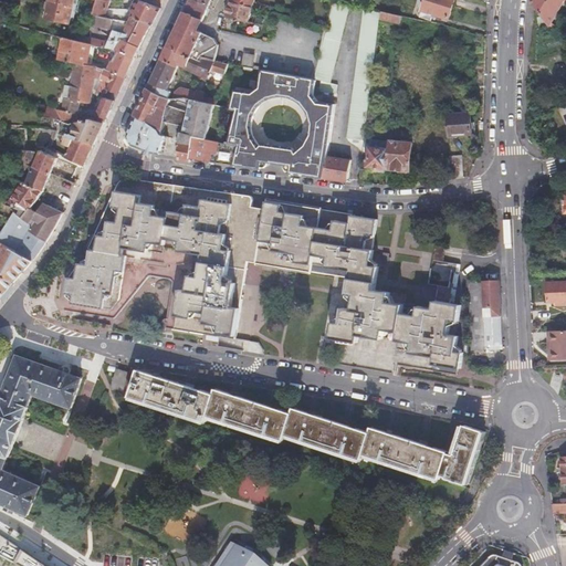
[(49,0),(44,19),(70,24),(75,0),(49,0)]
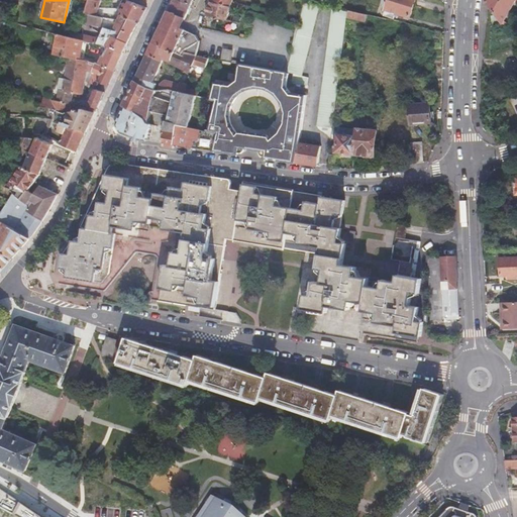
[(117,19),(137,22),(146,8),(125,1),(119,13),(98,10),(101,0),(89,0),(89,1),(90,2),(86,14),(87,14),(101,16),(117,19)]
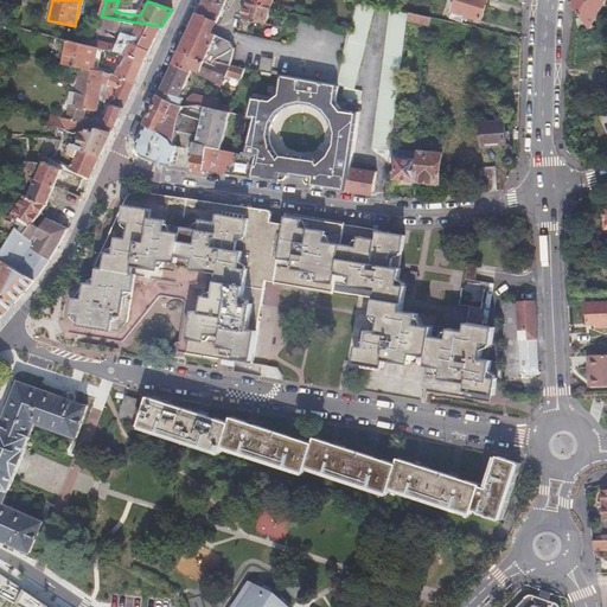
[(204,0),(197,16),(215,24),(223,6),(209,0),(204,0)]
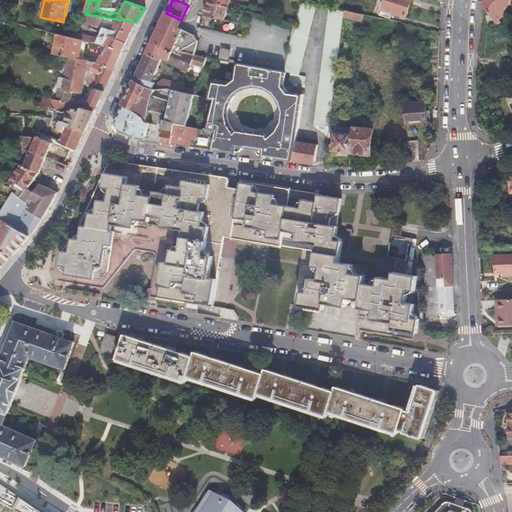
[(242,11),(243,8),(243,7),(231,3),(231,0),(209,0),(209,1),(229,7),(240,10),(242,11)]
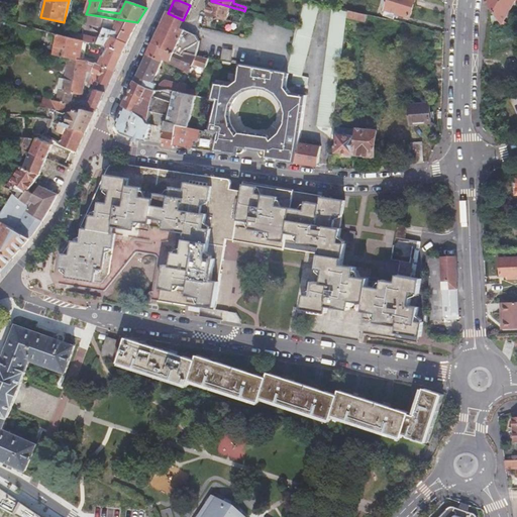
[(307,55),(319,4),(304,0),(298,24),(295,36),(292,48),(291,50),(307,55)]
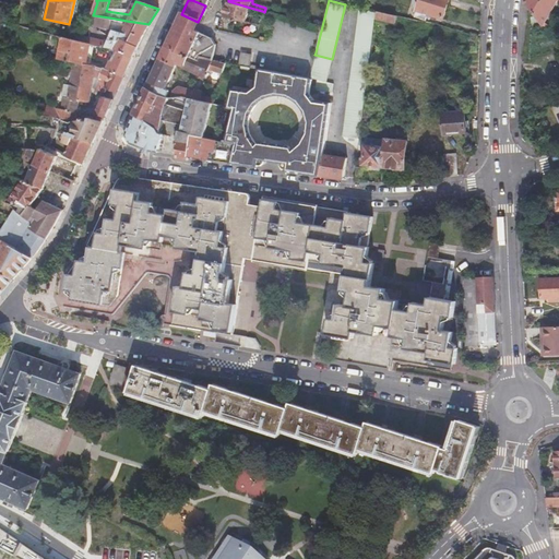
[(448,0),(419,0),(414,15),(424,19),(426,13),(442,19),(448,0)]
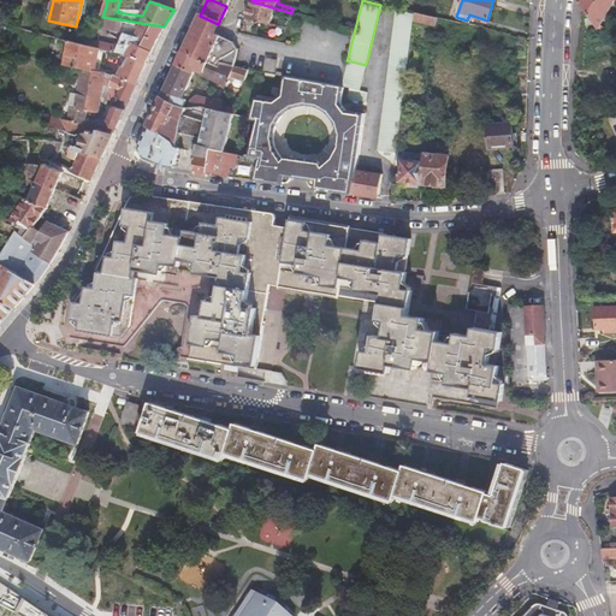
[(615,0),(579,0),(579,1),(584,9),(598,28),(612,0),(615,0)]
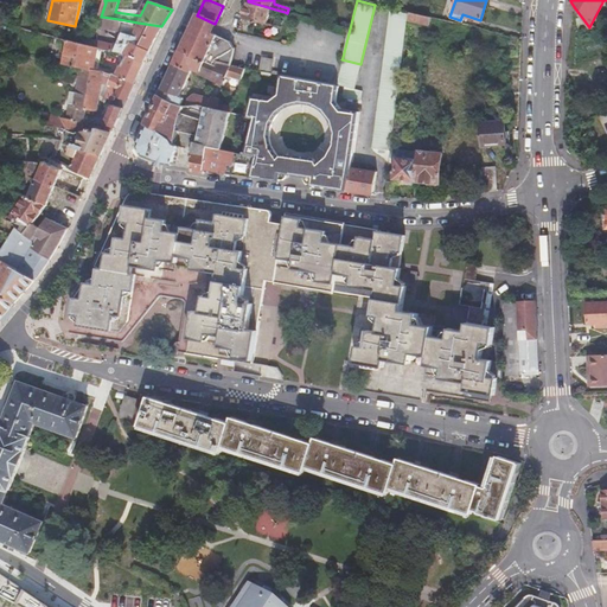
[(266,24),(272,8),(248,1),(242,17),(253,20),(266,24)]
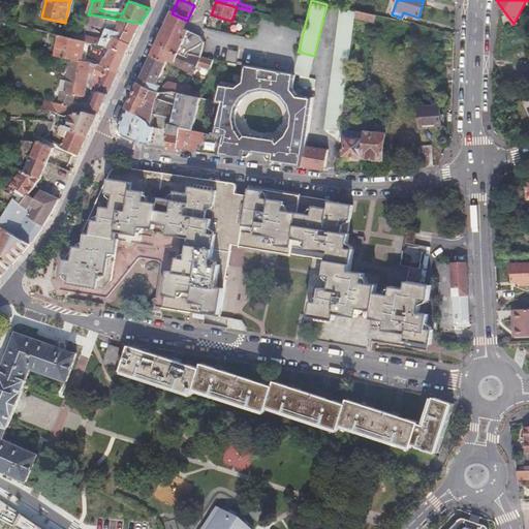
[(372,13),(375,14),(385,17),(387,7),(374,5),(372,13)]
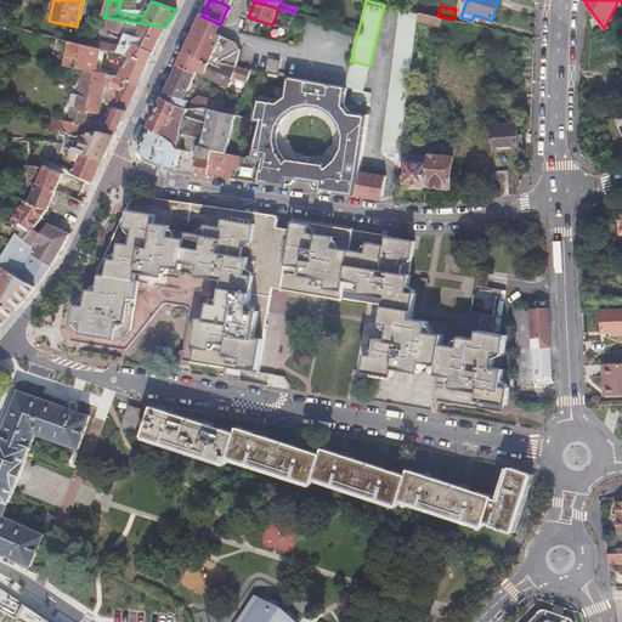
[(382,151),(401,154),(418,20),(419,12),(400,9),(382,151)]
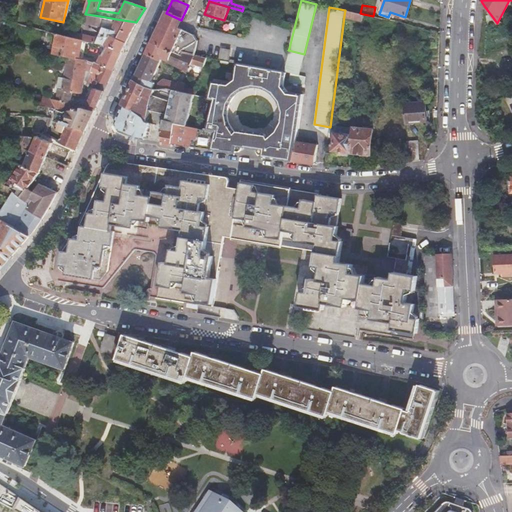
[(345,10),(344,16),(363,21),(363,14),(360,13),(345,10)]
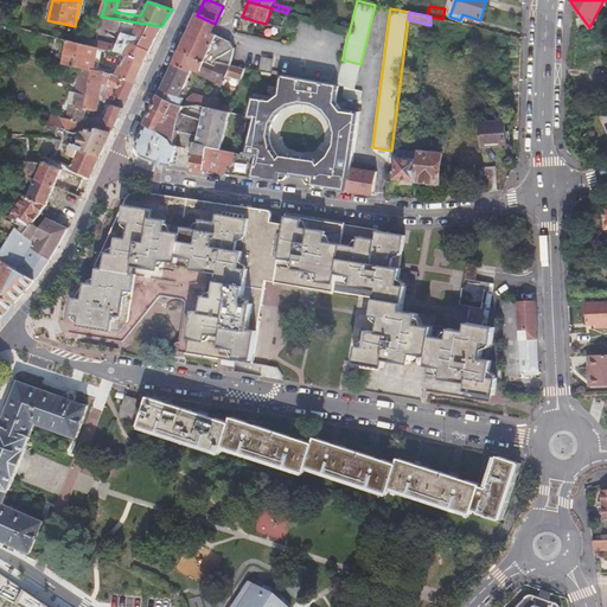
[(197,16),(180,50),(212,65),(213,63),(229,66),(232,49),(229,39),(212,31),(215,24),(197,16)]
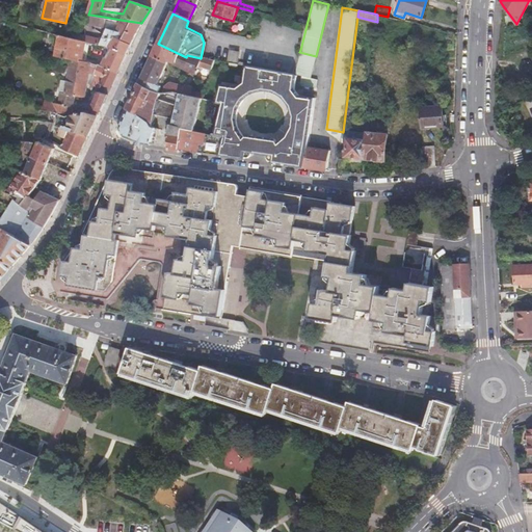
[(102,27),(104,17),(89,15),(87,24),(102,27)]
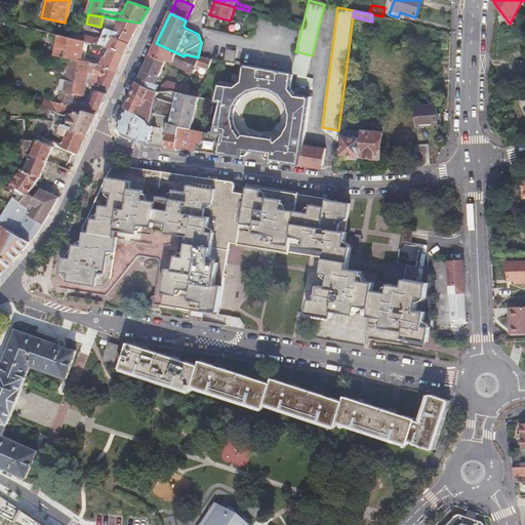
[(218,17),(209,14),(204,25),(214,27),(218,17)]
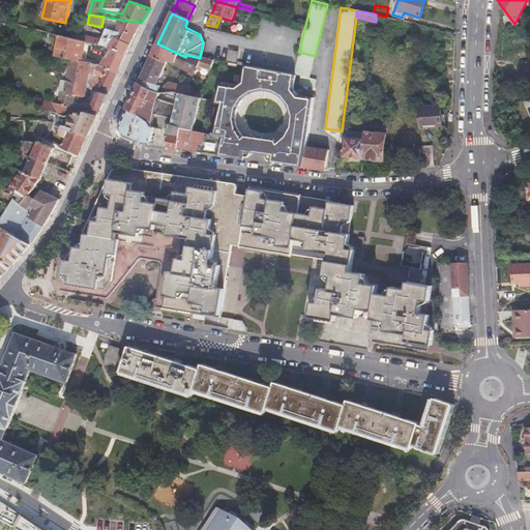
[(71,33),(69,38),(83,41),(89,42),(107,46),(114,49),(125,54),(136,33),(141,23),(120,20),(115,30),(107,28),(102,38),(71,33)]
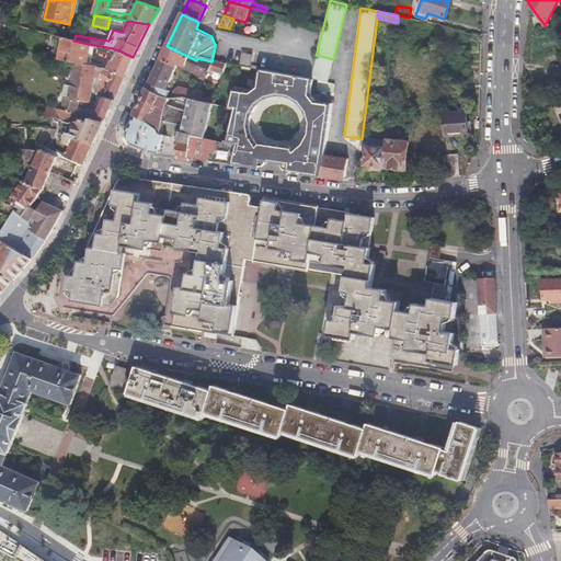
[(73,41),(64,38),(59,60),(73,63),(90,66),(94,45),(88,44),(73,41)]
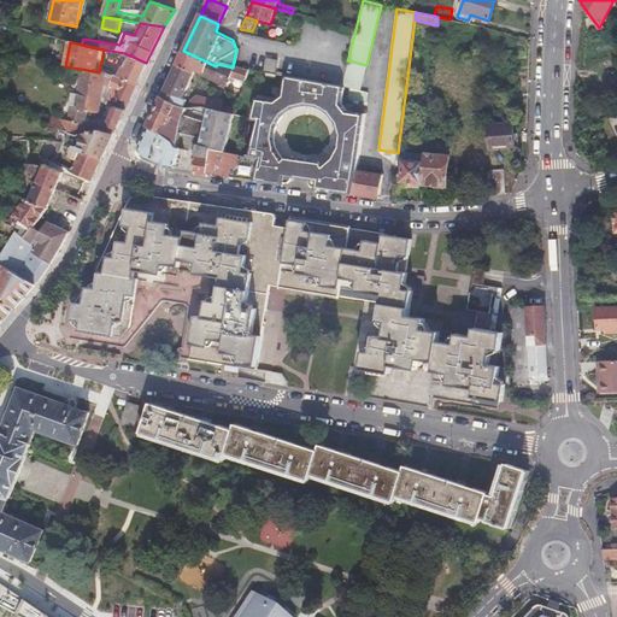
[(183,51),(162,97),(182,106),(186,99),(182,97),(189,83),(195,69),(203,71),(201,74),(228,84),(229,78),(245,81),(248,70),(233,68),(217,64),(216,66),(183,51)]
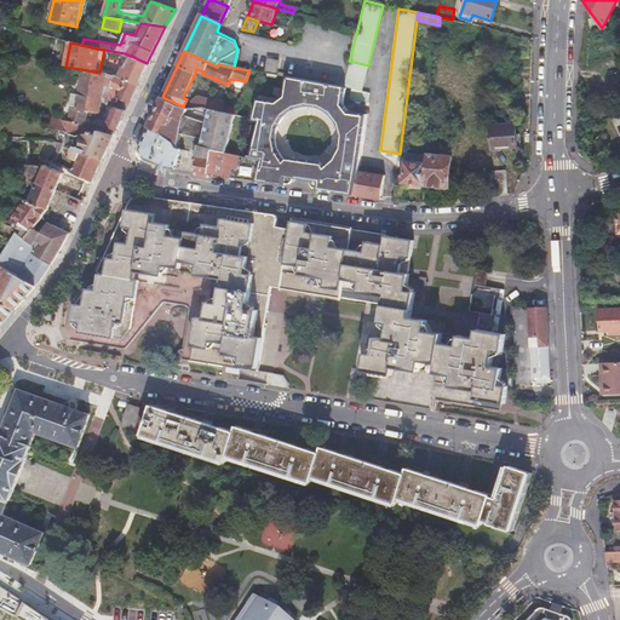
[(119,78),(137,86),(144,68),(147,63),(133,57),(131,61),(127,62),(119,78)]
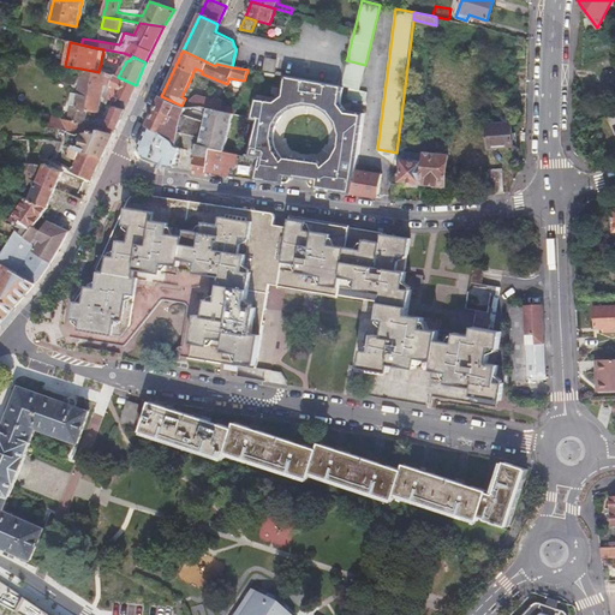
[(275,61),(264,59),(263,71),(273,72),(275,61)]
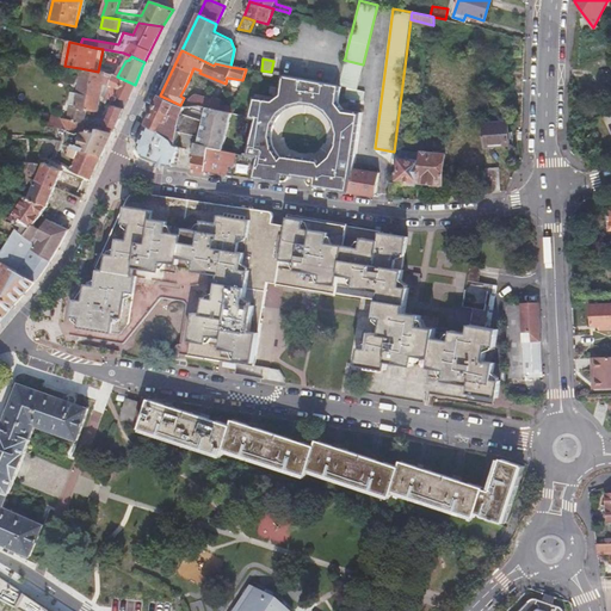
[(338,84),(346,86),(345,97),(363,99),(364,90),(357,88),(363,65),(344,60),(338,84)]
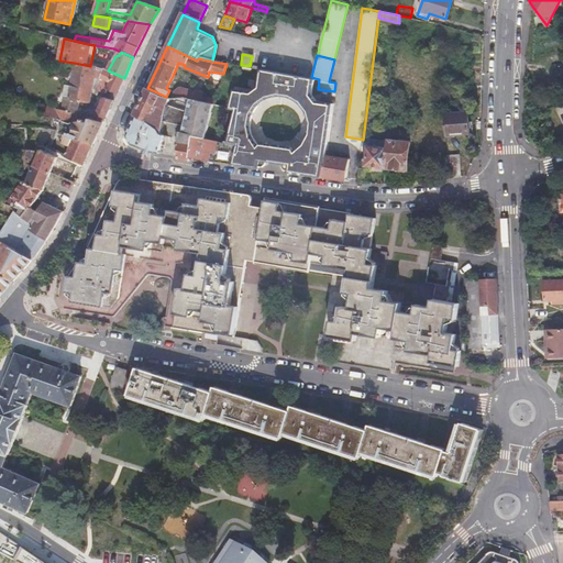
[(65,121),(74,120),(74,113),(78,101),(88,103),(94,87),(106,95),(108,91),(116,95),(124,78),(108,70),(103,68),(90,66),(74,63),(66,98),(63,97),(59,110),(44,107),(42,112),(42,114),(65,121)]
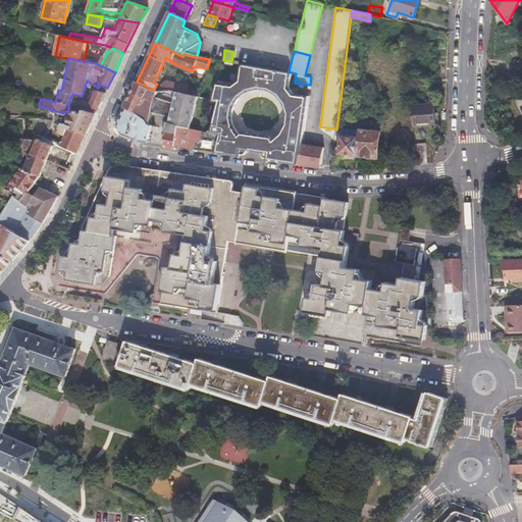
[(212,102),(215,103),(208,135),(218,136),(215,152),(240,155),(245,152),(245,150),(260,152),(259,154),(262,158),(296,163),(300,142),(306,108),(305,108),(307,96),(294,94),(289,87),(291,73),(289,73),(241,64),(239,81),(230,86),(215,84),(212,100),(212,102)]
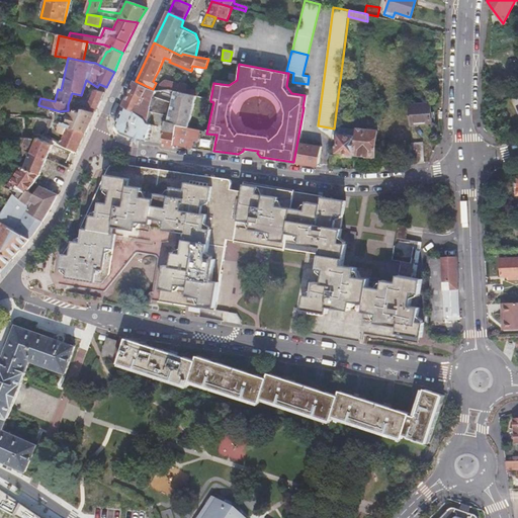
[(136,81),(123,106),(147,117),(149,118),(150,112),(169,114),(168,119),(165,119),(162,127),(176,130),(188,131),(195,95),(185,93),(175,91),(172,102),(152,96),(155,90),(153,89),(136,81)]
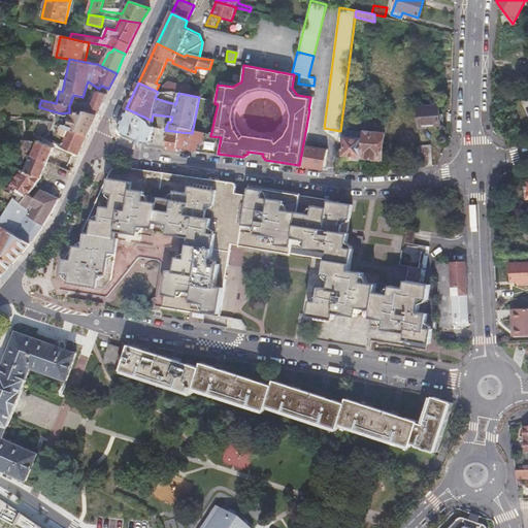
[(173,91),(178,93),(189,95),(190,90),(191,87),(186,85),(183,87),(169,83),(163,85),(161,92),(173,91)]
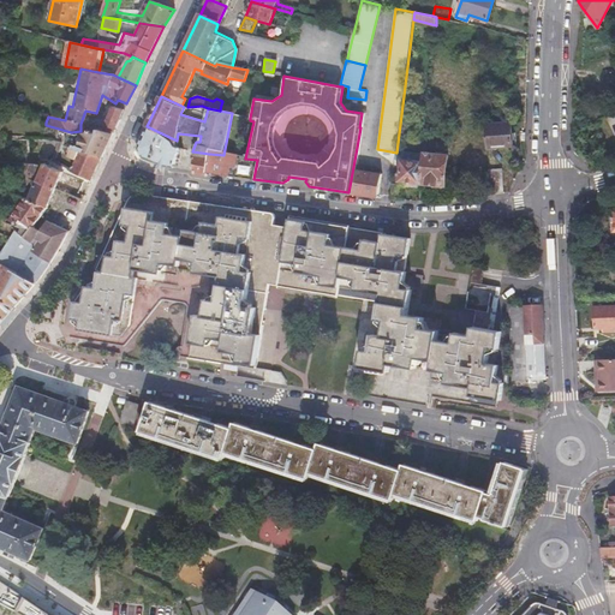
[(100,130),(113,132),(119,119),(123,112),(112,109),(100,130)]
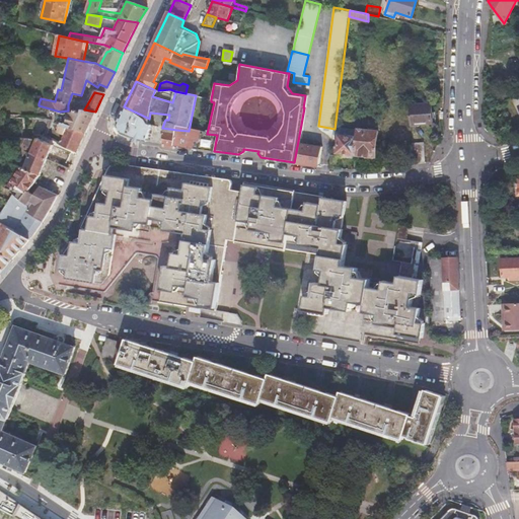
[(410,105),(412,125),(432,123),(431,103),(410,105)]
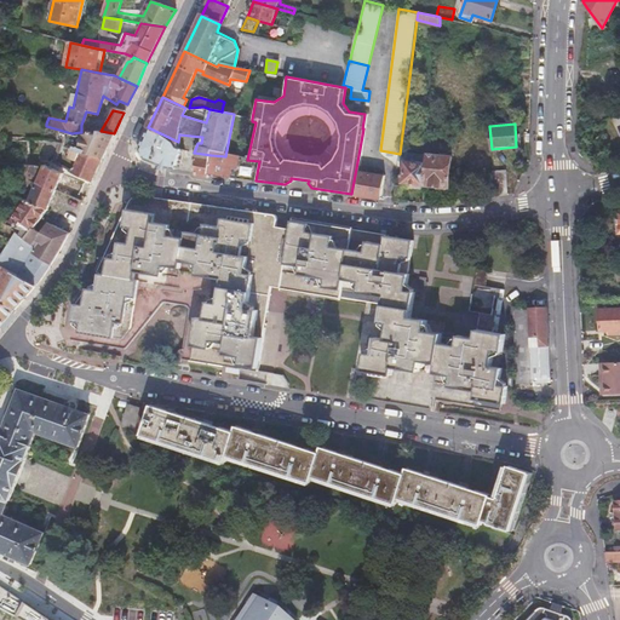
[(170,168),(173,168),(181,150),(181,148),(179,147),(177,145),(178,142),(176,141),(148,127),(137,149),(144,160),(170,168)]
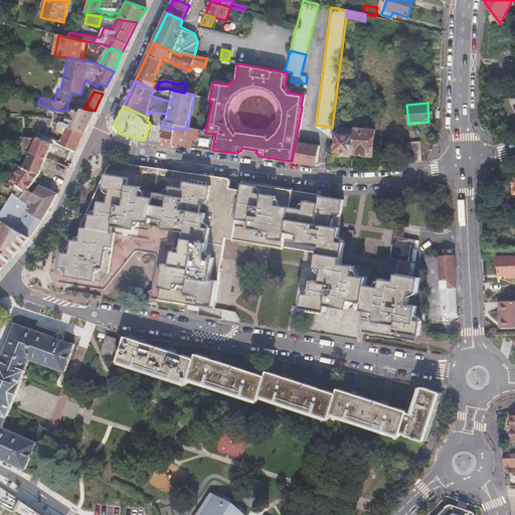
[(356,135),(355,152),(365,153),(365,155),(375,156),(377,128),(363,127),(365,107),(359,106),(356,135)]
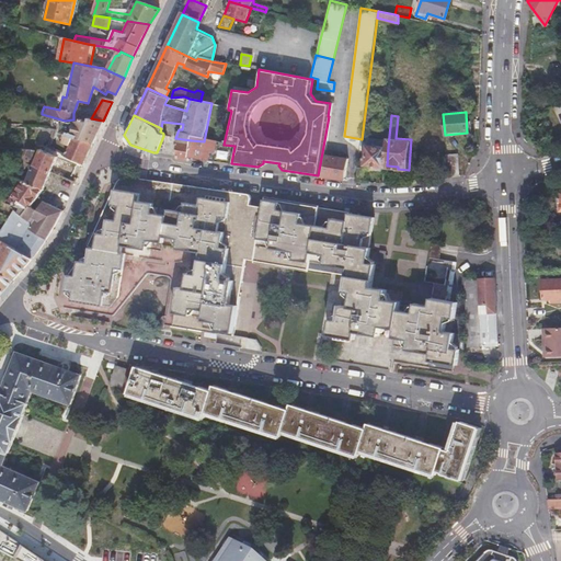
[(73,140),(93,142),(103,121),(91,118),(86,118),(86,121),(78,121),(73,140)]
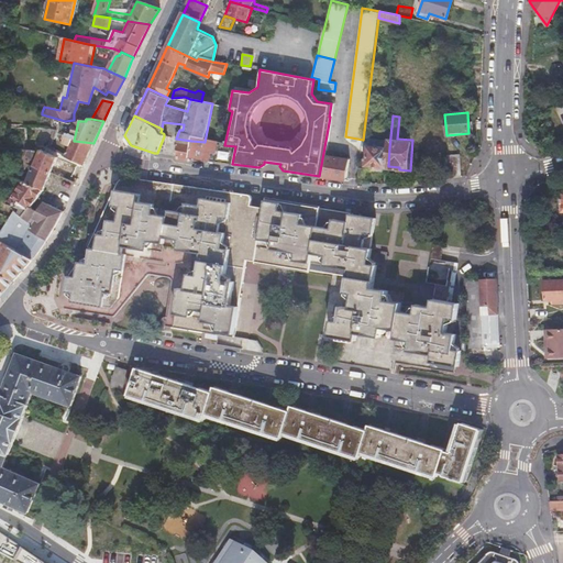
[(176,139),(177,158),(188,161),(189,157),(191,141),(176,139)]
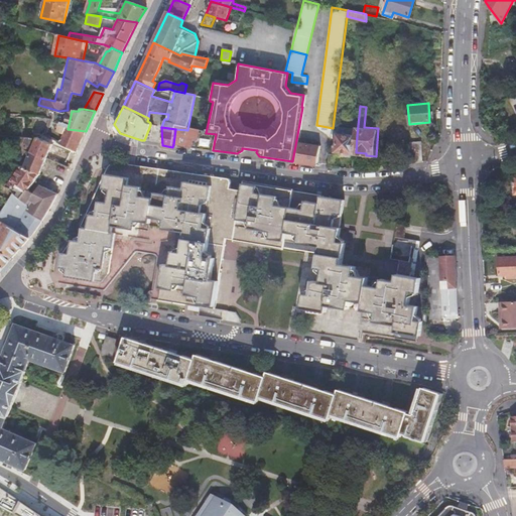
[(58,145),(76,152),(81,142),(86,131),(68,129),(67,129),(63,135),(58,145)]
